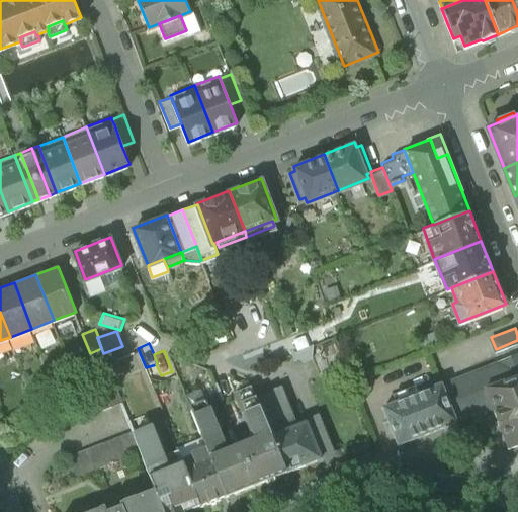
[(517,352),(500,359),(507,377),(517,373),(517,352)]
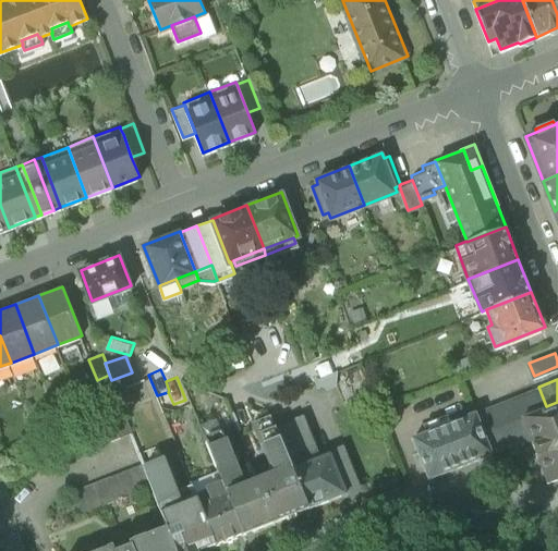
[(522,416),(546,406),(538,387),(475,411),(492,451),(530,436),(522,416)]
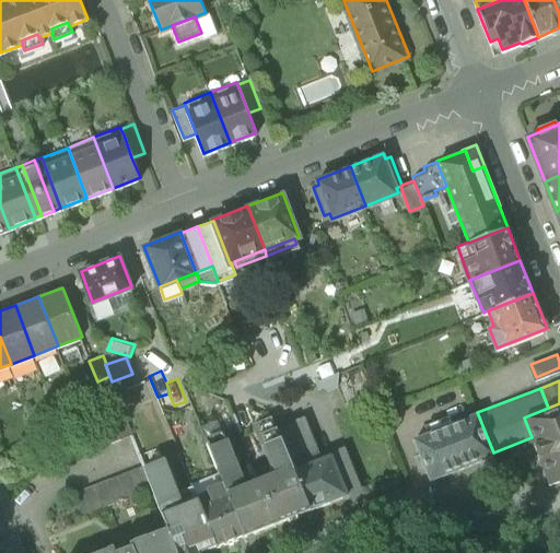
[(163,411),(174,406),(168,393),(158,397),(163,411)]
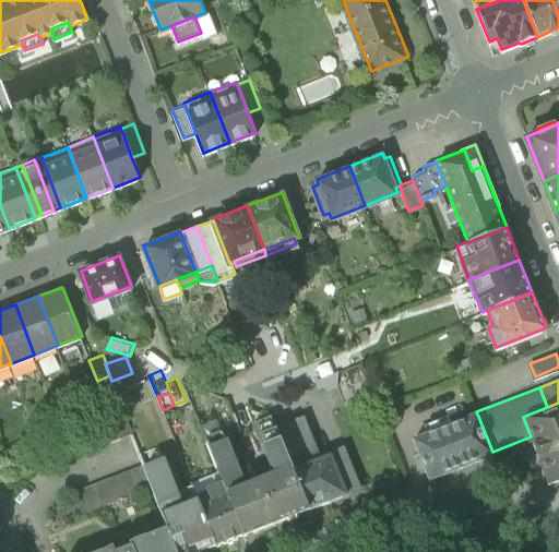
[(531,436),(548,481),(558,476),(558,403),(547,407),(523,417),(531,436)]
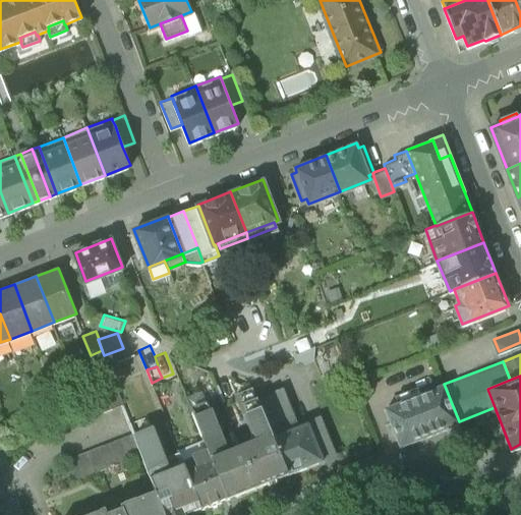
[(116,381),(103,385),(112,406),(124,402),(116,381)]
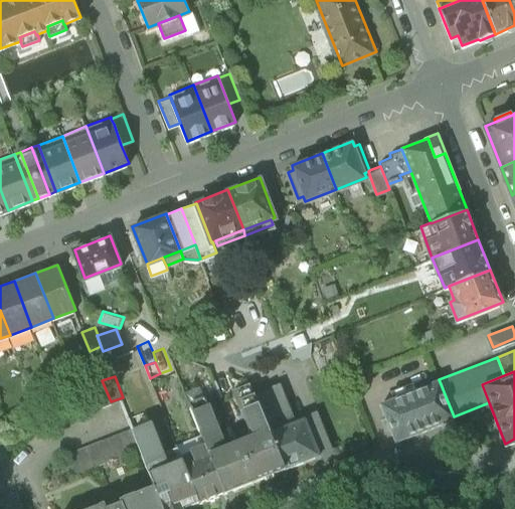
[(380,402),(395,440),(454,416),(439,379),(380,402)]
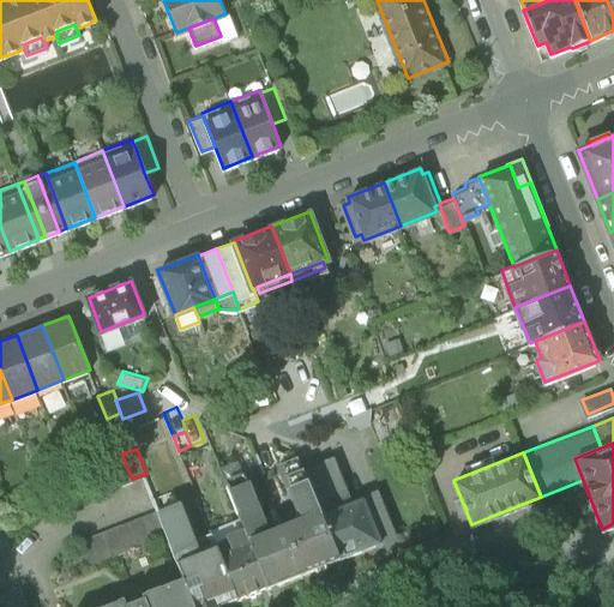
[(121,454),(108,460),(118,485),(132,479),(121,454)]
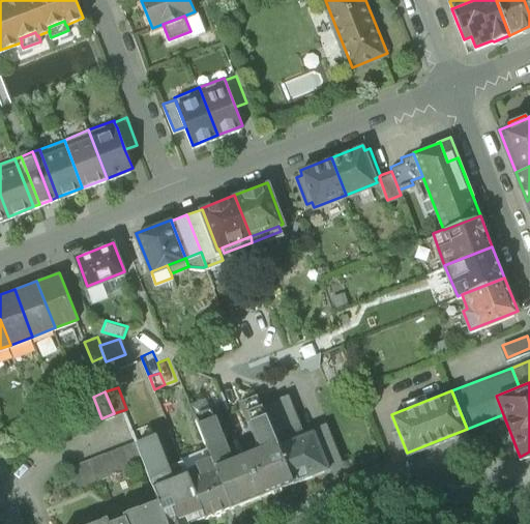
[(262,441),(264,446),(276,441),(262,405),(257,394),(241,400),(249,421),(258,443),(262,441)]
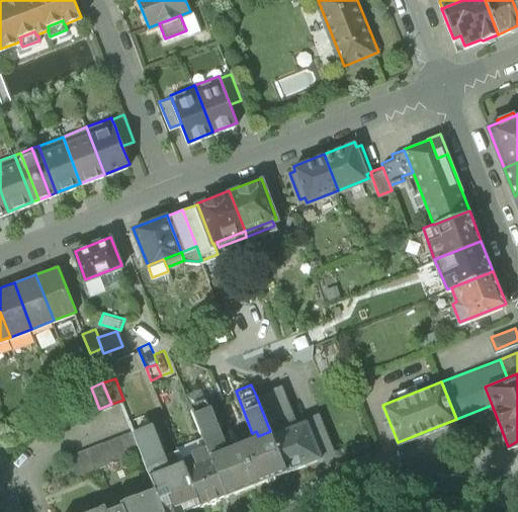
[(270,431),(271,434),(296,424),(281,385),(256,396),(270,431)]
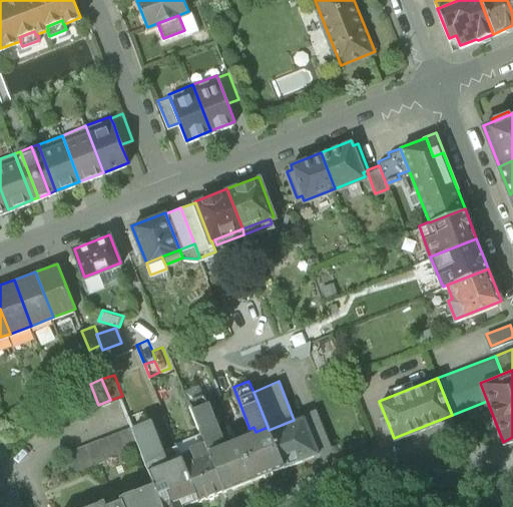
[(90,384),(79,388),(87,409),(98,405),(90,384)]
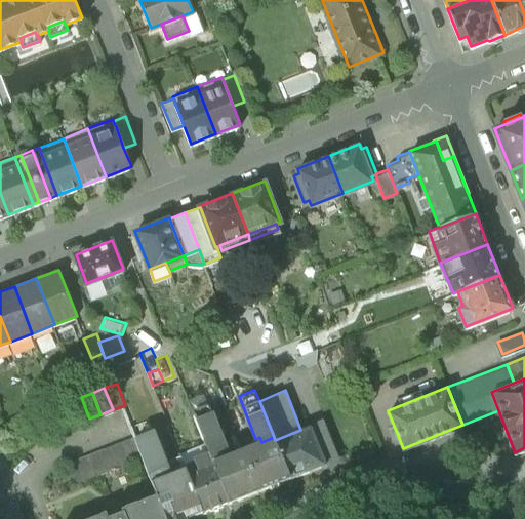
[(81,397),(70,401),(78,423),(89,418),(81,397)]
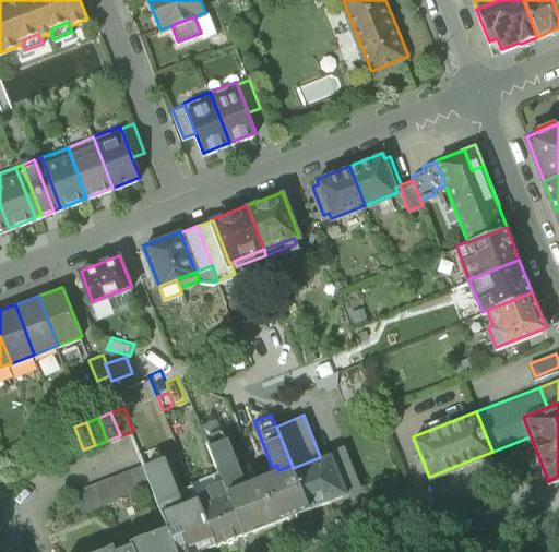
[(74,427),(62,432),(71,454),(83,450),(74,427)]
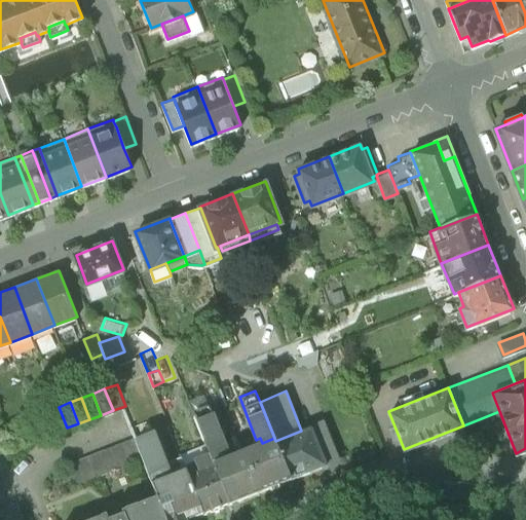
[(55,433),(67,428),(59,407),(47,411),(55,433)]
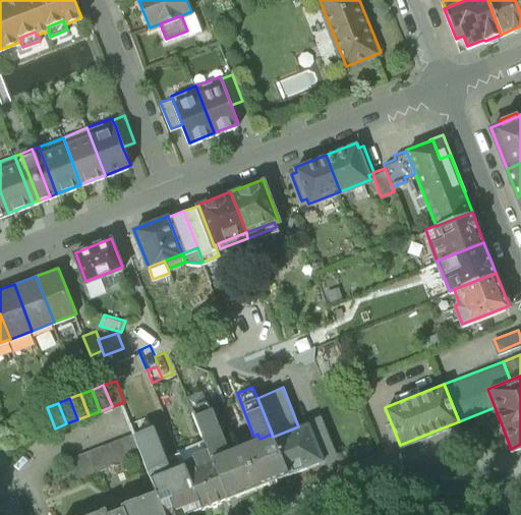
[(209,449),(212,457),(223,453),(222,448),(226,446),(216,421),(209,403),(192,410),(199,428),(208,449),(209,449)]
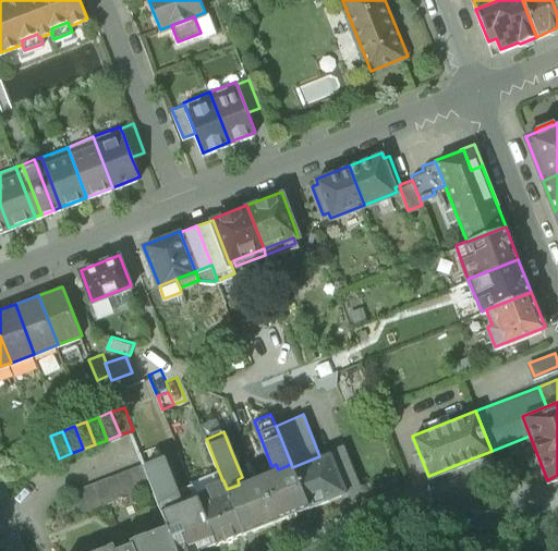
[(160,442),(140,444),(141,456),(161,454),(160,442)]
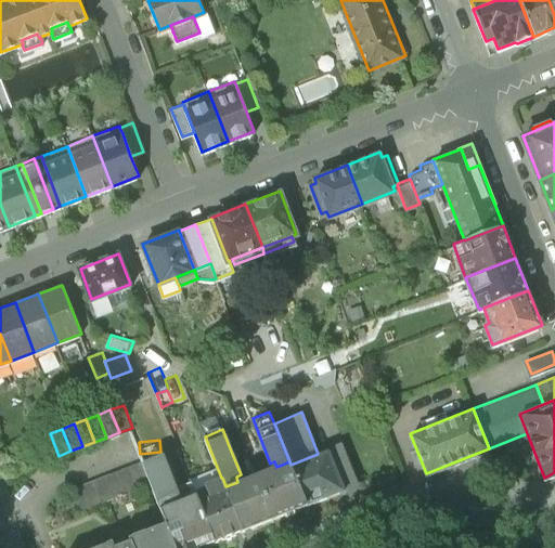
[(327,451),(318,454),(291,465),(306,503),(344,487),(355,483),(339,445),(327,451)]
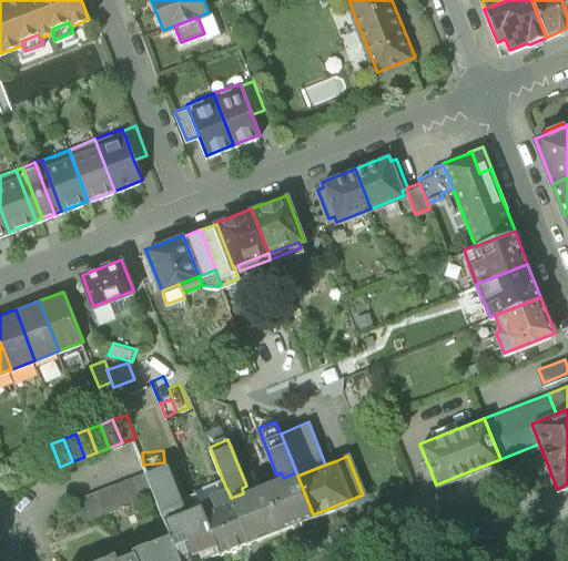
[(202,560),(220,552),(200,505),(185,511),(166,463),(146,472),(154,492),(170,534),(180,560),(202,560)]
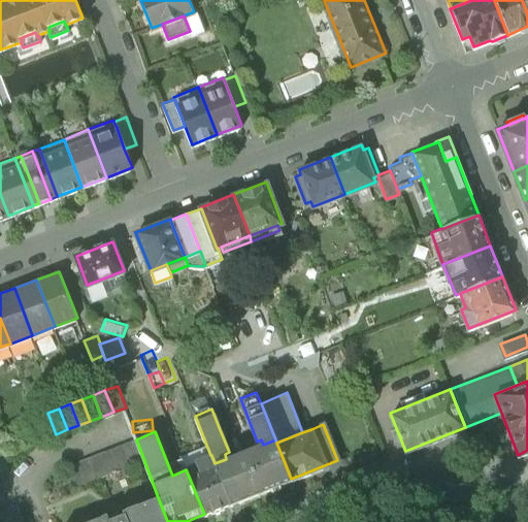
[(135,436),(124,441),(132,462),(143,458),(136,439),(135,436)]
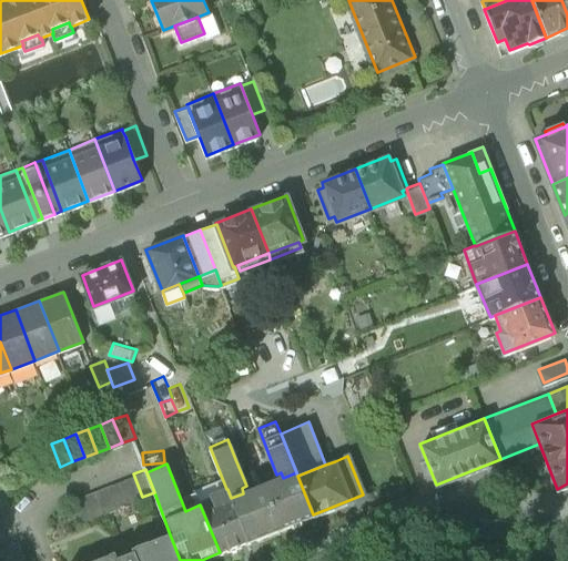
[(297,476),(296,472),(283,478),(263,486),(281,528),(313,514),(297,476)]
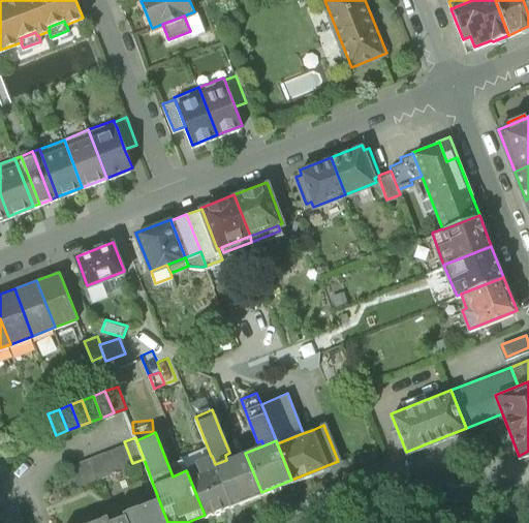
[(124,441),(113,447),(121,468),(132,463),(124,441)]
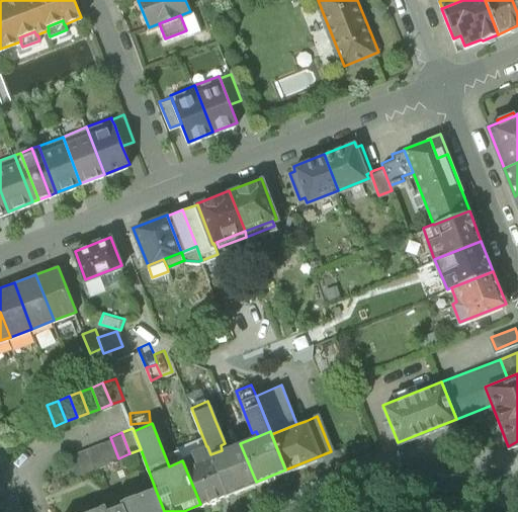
[(110,437),(98,441),(106,462),(118,458),(110,437)]
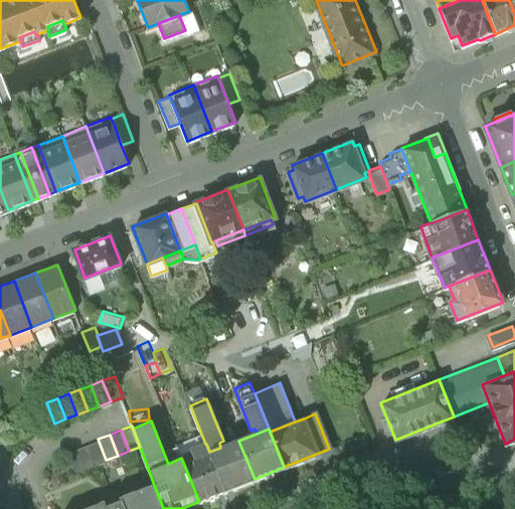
[(98,439),(87,443),(95,464),(106,460),(98,439)]
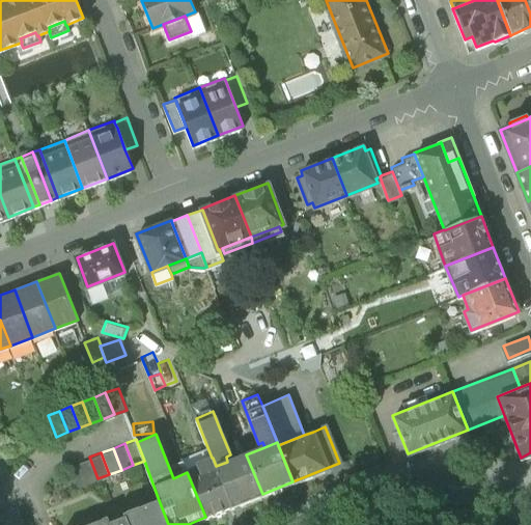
[(232,505),(262,494),(246,454),(227,462),(216,466),(232,505)]
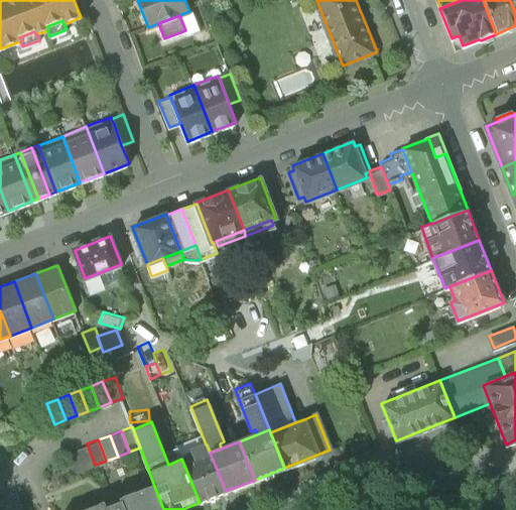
[(87,443),(76,449),(84,469),(95,465),(87,443)]
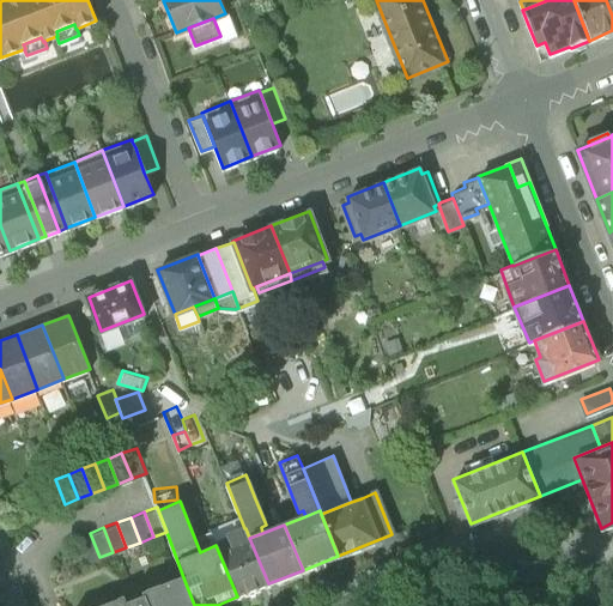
[(258,588),(268,583),(249,538),(246,528),(244,528),(213,540),(216,545),(237,597),(258,588)]
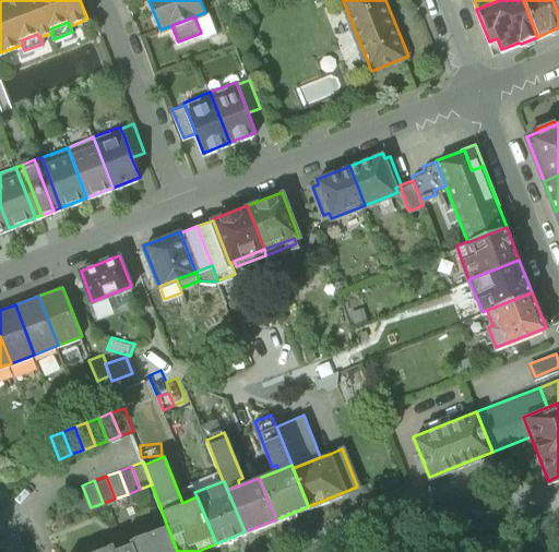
[(79,513),(91,507),(82,486),(70,490),(79,513)]
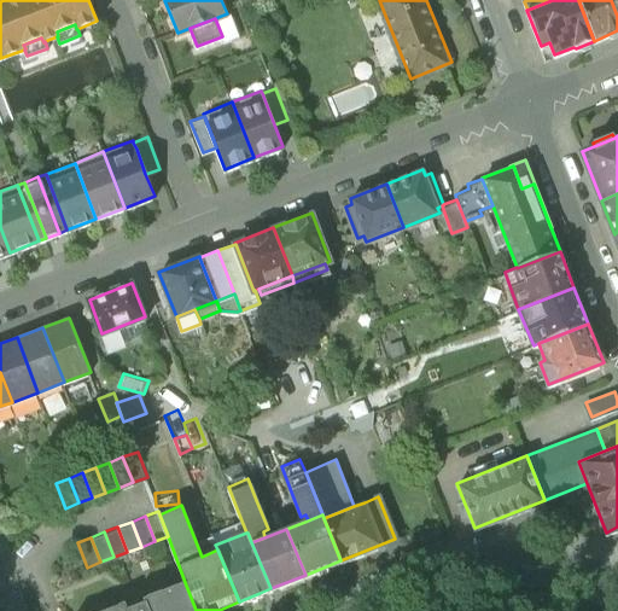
[(196,610),(185,582),(144,599),(145,603),(128,610),(124,601),(100,610),(196,610)]
